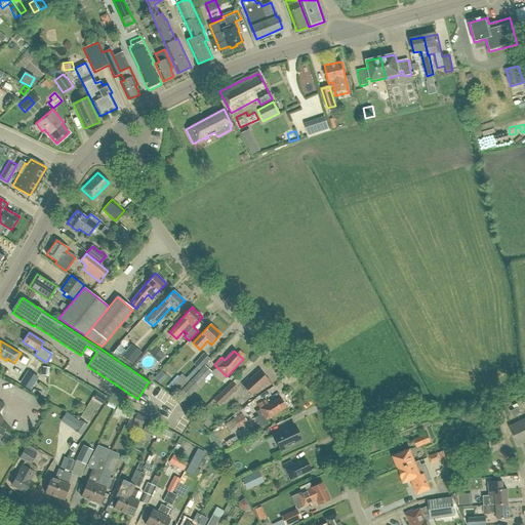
[(178,394),(204,366),(204,365),(209,359),(203,353),(194,364),(196,366),(186,377),(182,374),(178,376),(177,375),(167,386),(176,395),(177,394),(178,394)]
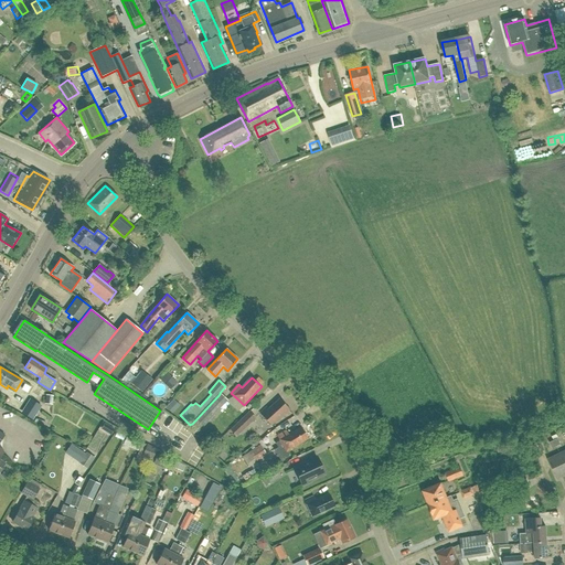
[(220,394),(192,424),(200,432),(227,401),(220,394)]
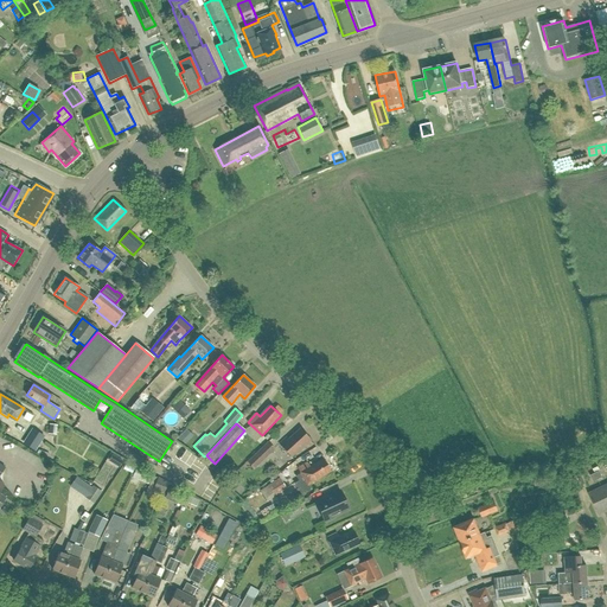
[(286,436),(278,443),(289,458),(310,440),(299,428),(287,439),(286,436)]
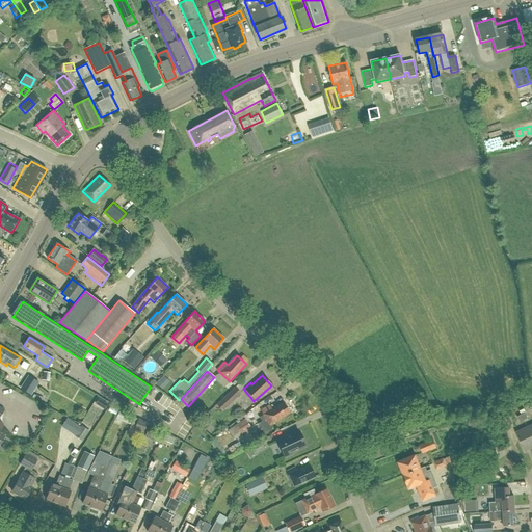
[(22,389),(30,394),(37,381),(29,376),(22,389)]
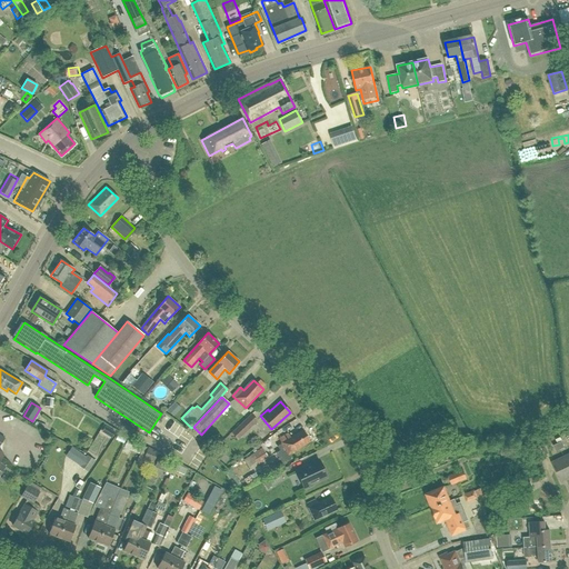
[(173,417),(181,408),(175,402),(167,410),(173,417)]
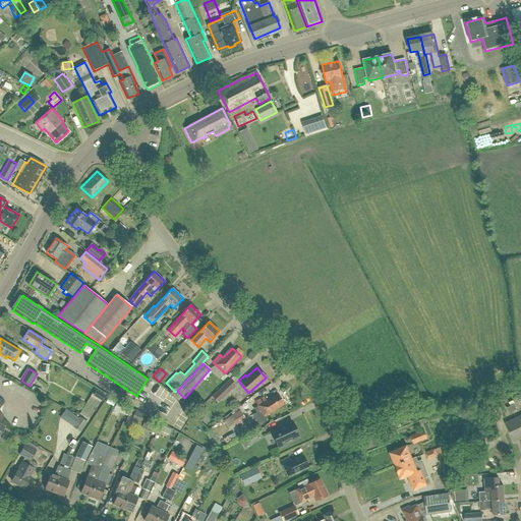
[(227,384),(203,407),(198,410),(203,415),(220,398),(222,400),(232,390),(227,384)]
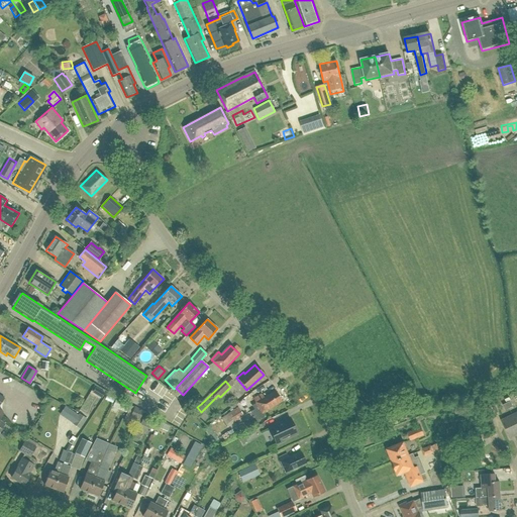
[(88,397),(92,392),(80,382),(76,387),(88,397)]
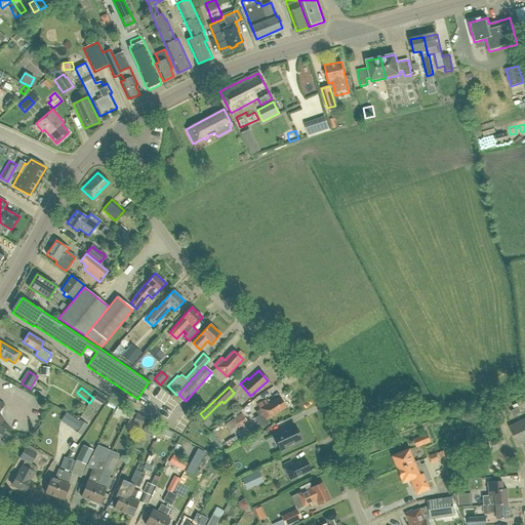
[(267,419),(286,407),(280,397),(268,404),(266,400),(257,405),(259,409),(255,412),(258,416),(254,418),(260,429),(269,423),(267,419)]
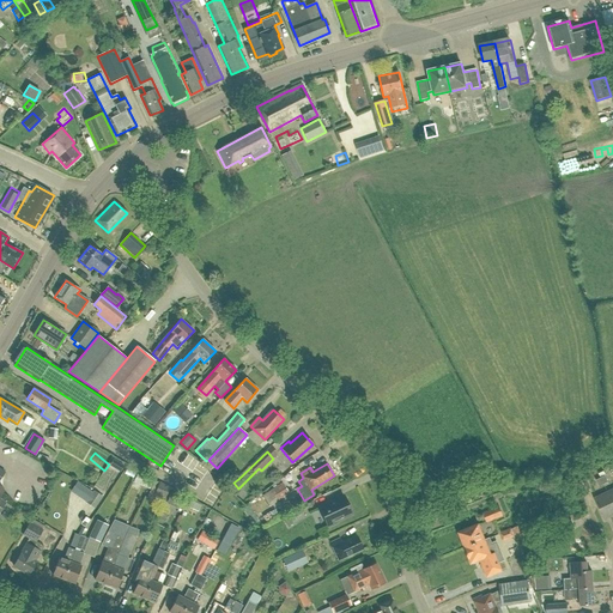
[(582,493),(590,489),(584,477),(576,480),(582,493)]
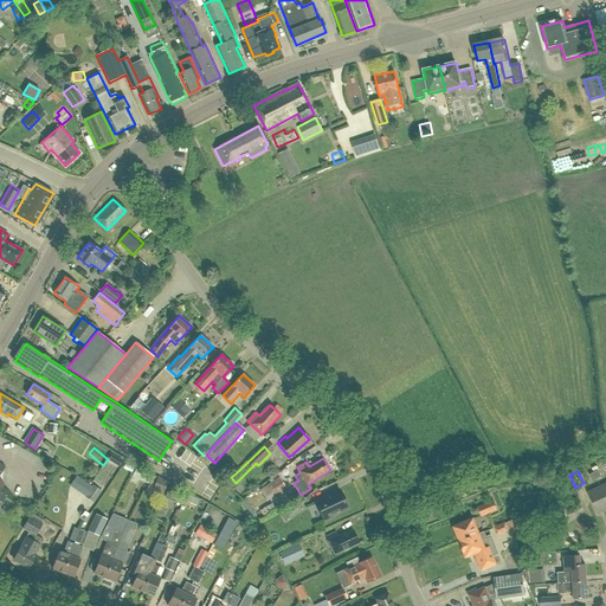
[(152,475),(146,472),(142,482),(147,484),(152,475)]
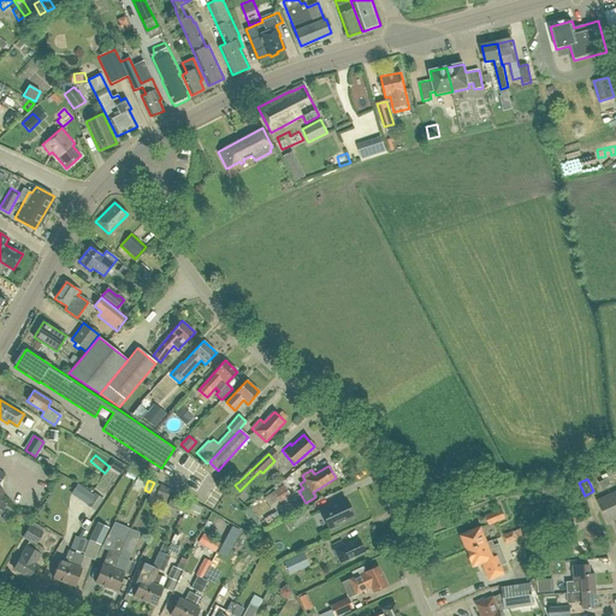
[(160,484),(154,497),(166,502),(171,490),(160,484)]
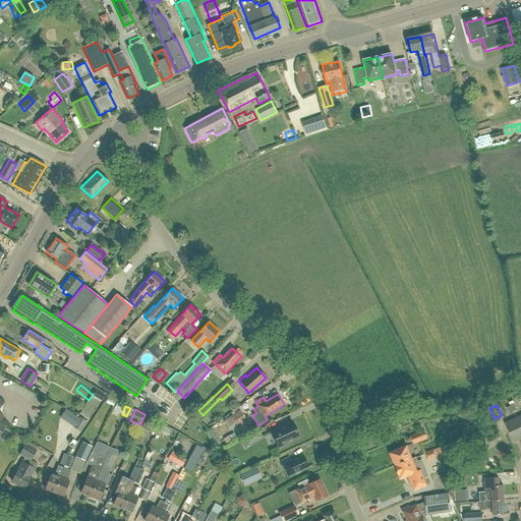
[(229,430),(246,419),(240,410),(223,421),(229,430)]
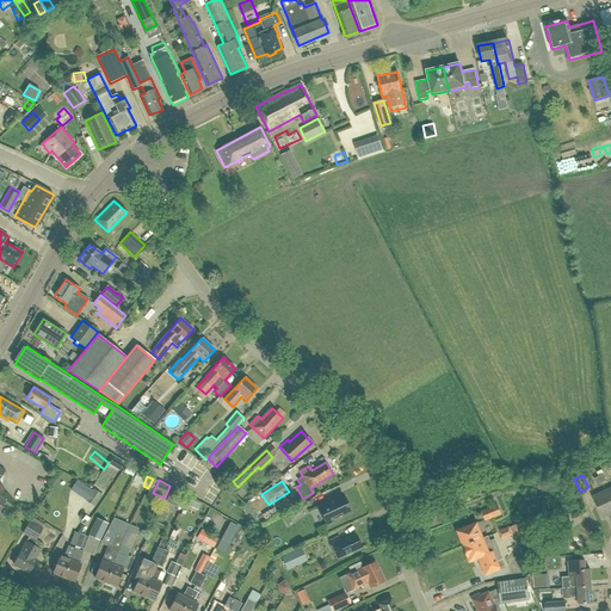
[(103,495),(93,489),(85,501),(94,507),(103,495)]
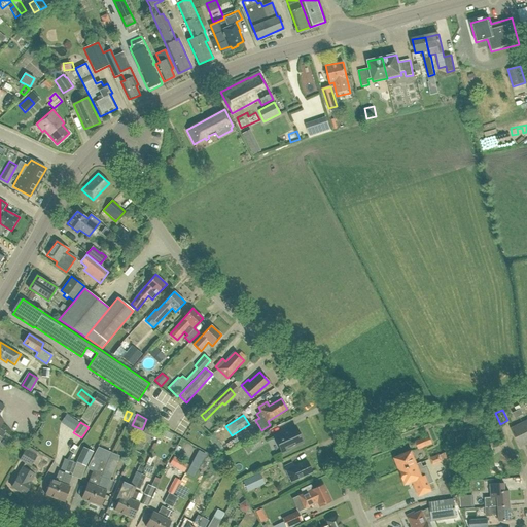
[(397,423),(388,426),(391,434),(400,431),(397,423)]
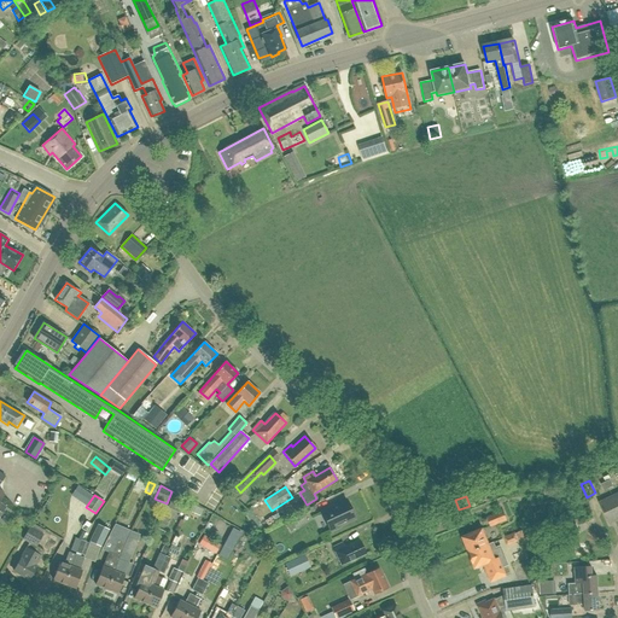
[(617,520),(617,508),(612,496),(599,503),(610,525),(617,520)]
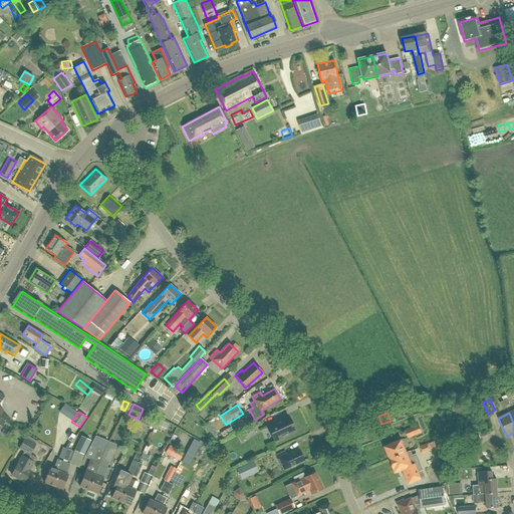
[(152,417),(143,414),(140,421),(148,425),(152,417)]
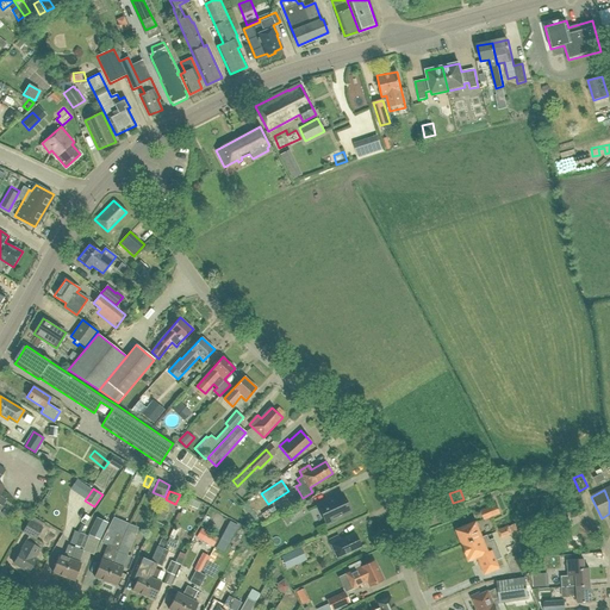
[(297,492),(261,515),(266,522),(279,515),(300,502),(300,498),(297,492)]
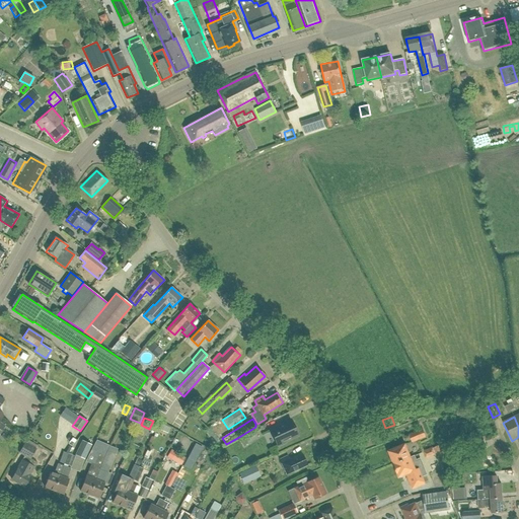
[(285,441),(298,435),(291,420),(271,430),(278,446),(286,443),(285,441)]
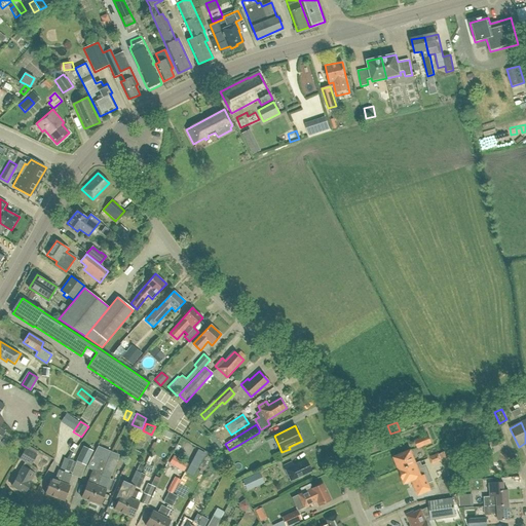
[(159,435),(170,439),(173,434),(162,428),(159,435)]
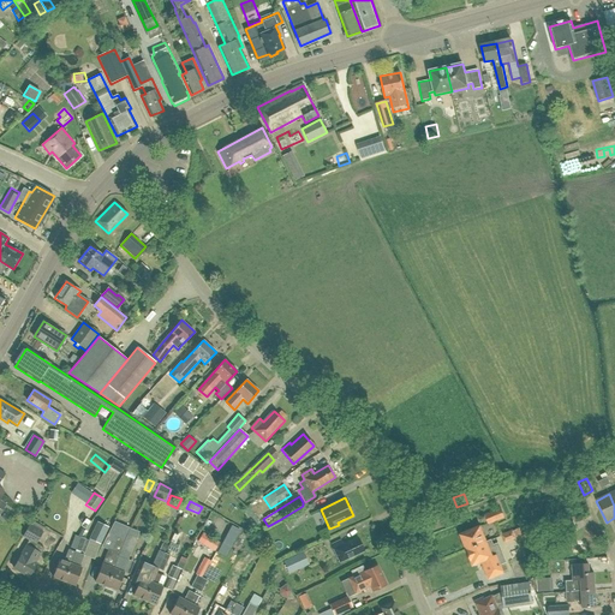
[(249,519),(255,515),(250,508),(244,512),(249,519)]
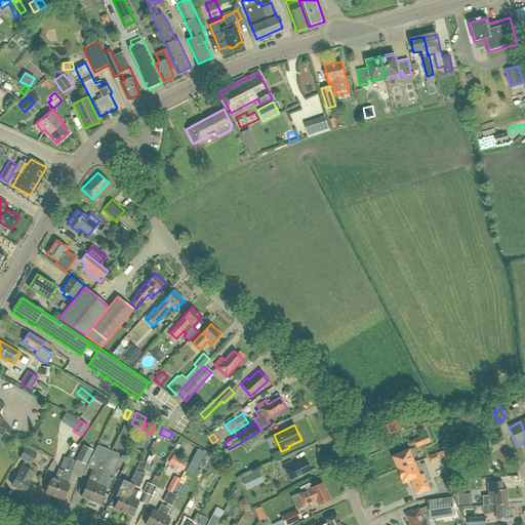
[(422,441),(429,438),(428,434),(413,440),(416,448),(425,445),(422,441)]
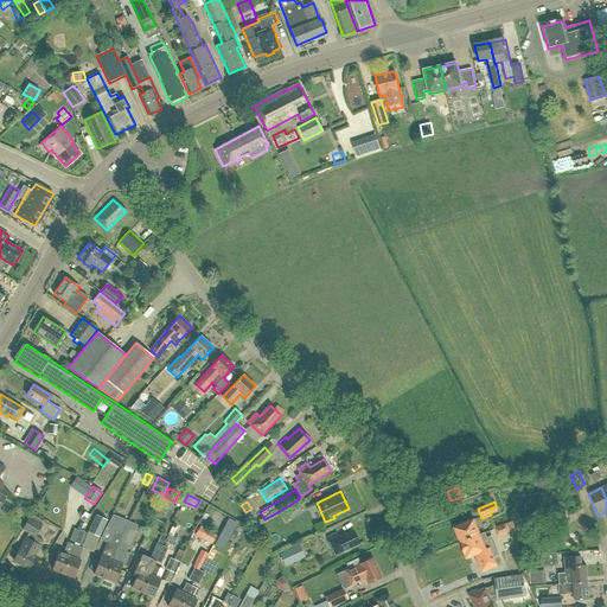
[(296,503),(280,513),(286,523),(302,511),(296,503)]
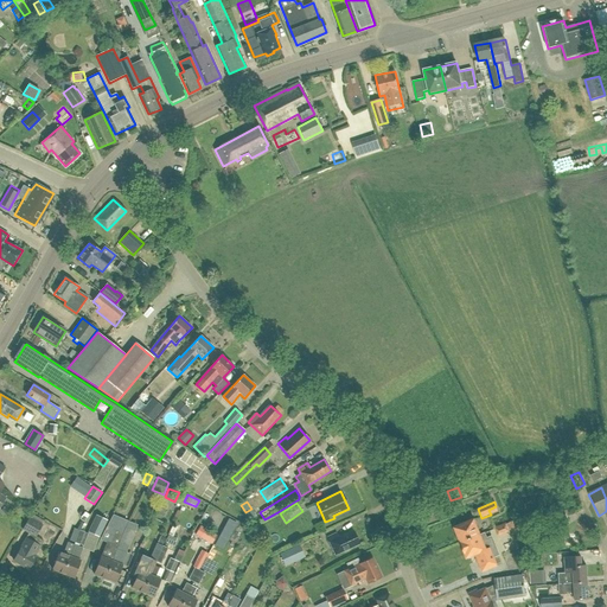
[(426,509),(429,518),(445,512),(441,503),(426,509)]
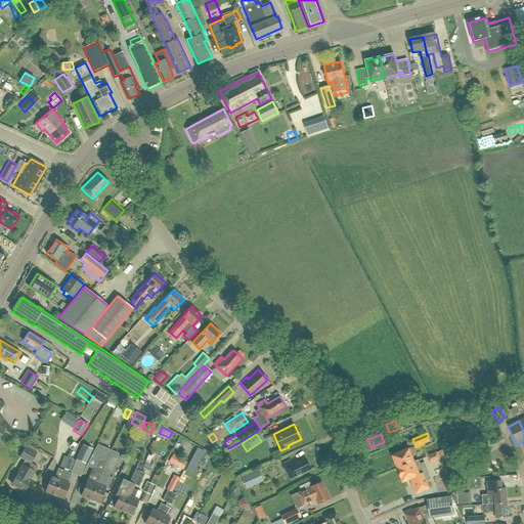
[(103,443),(97,451),(111,462),(117,454),(103,443)]
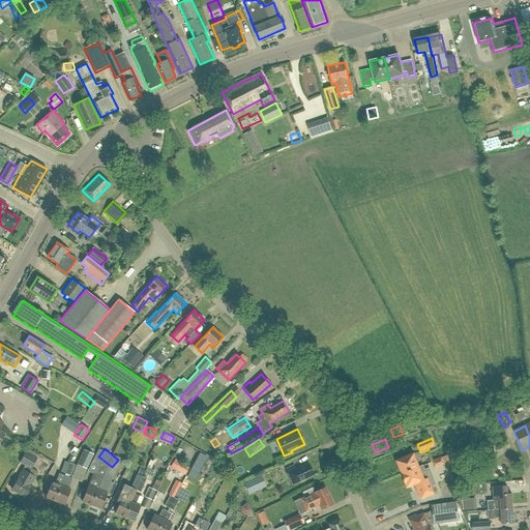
[(480,454),(484,464),(498,458),(494,448),(480,454)]
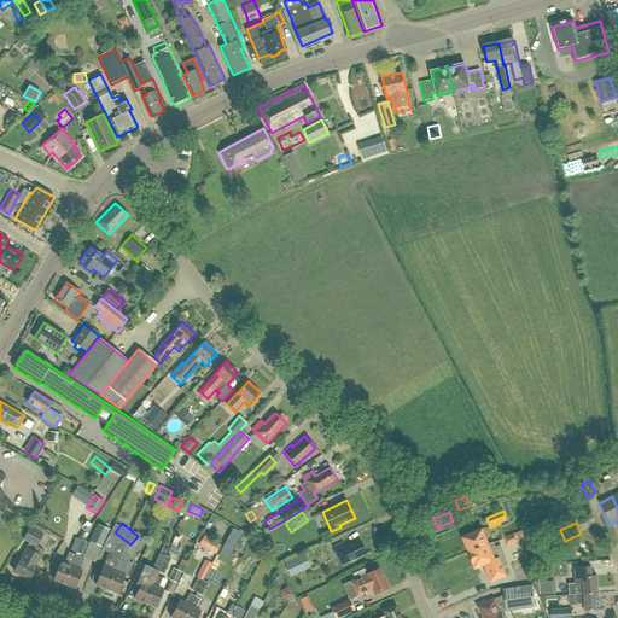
[(36,566),(35,566),(44,552),(35,547),(45,531),(31,524),(23,540),(29,543),(27,547),(19,558),(21,558),(13,571),(29,579),(36,566)]
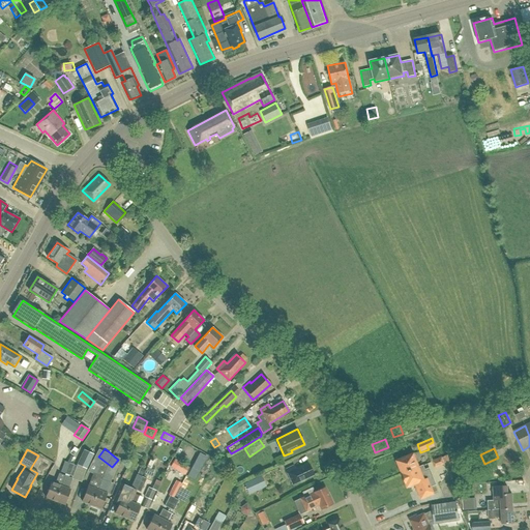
[(84,449),(77,465),(86,469),(93,453),(84,449)]
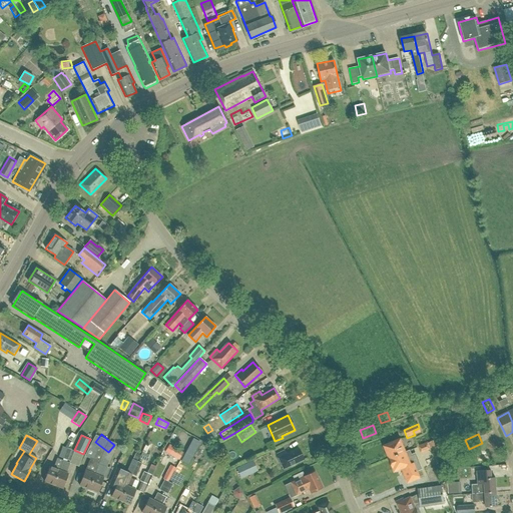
[(390,459),(406,452),(400,439),(384,446),(390,459)]
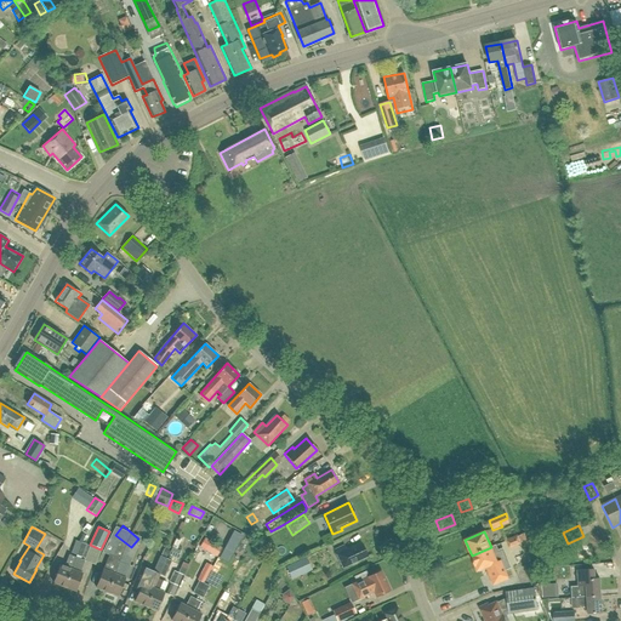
[(517,536),(520,543),(528,541),(524,534),(517,536)]
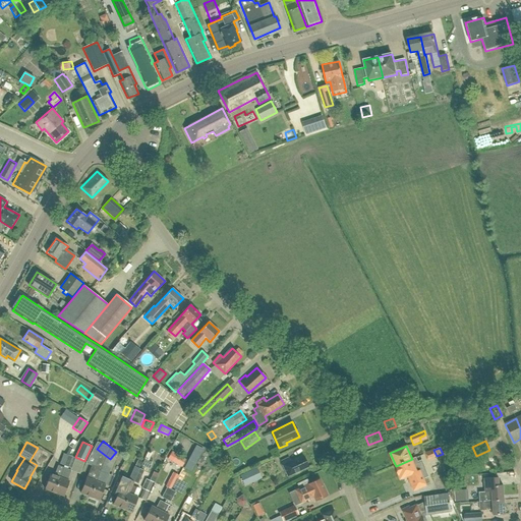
[(437,456),(433,450),(425,453),(427,460),(437,456)]
